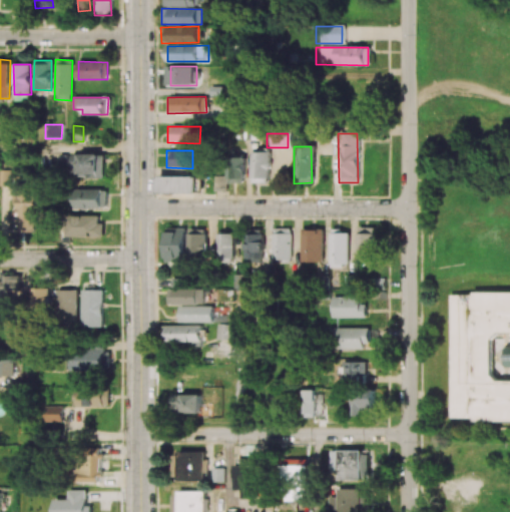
[(247,183),(267,182),(266,152),(246,152),(247,183)]
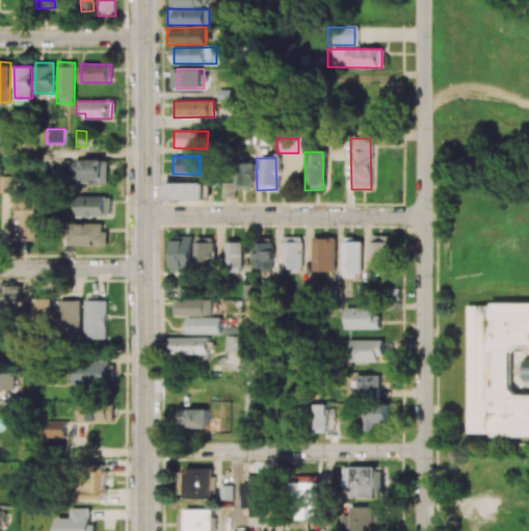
[(75,184),(108,183),(107,159),(74,160),(75,184)]
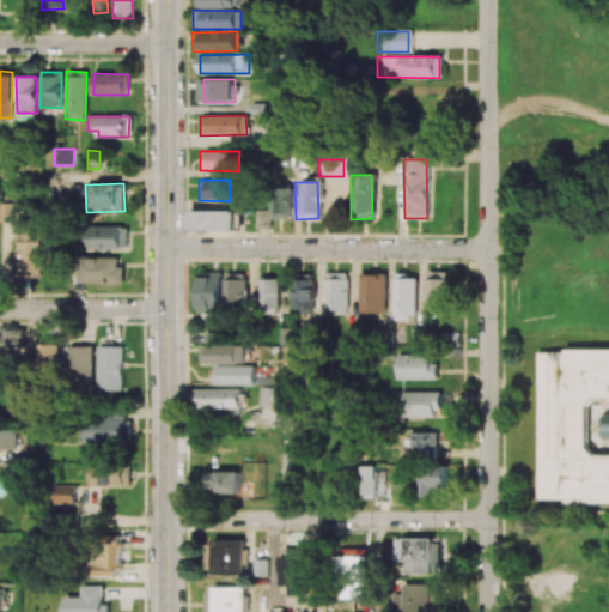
[(288,219),(288,188),(268,188),(268,219),(288,219)]
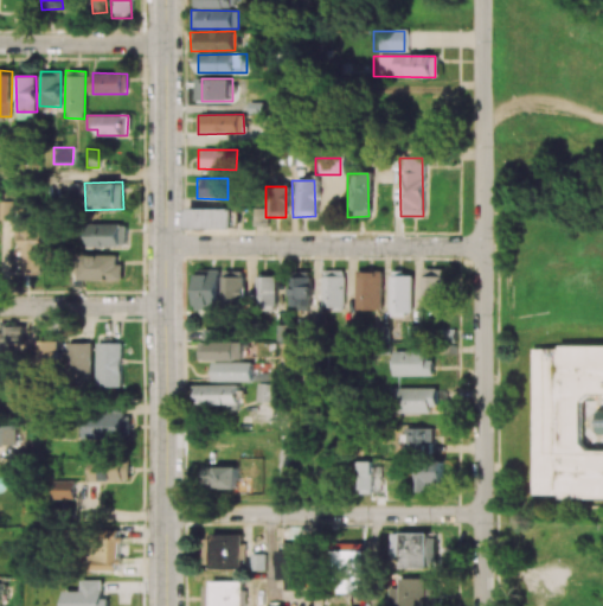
[(0,219),(10,221),(8,202),(0,202),(0,219)]
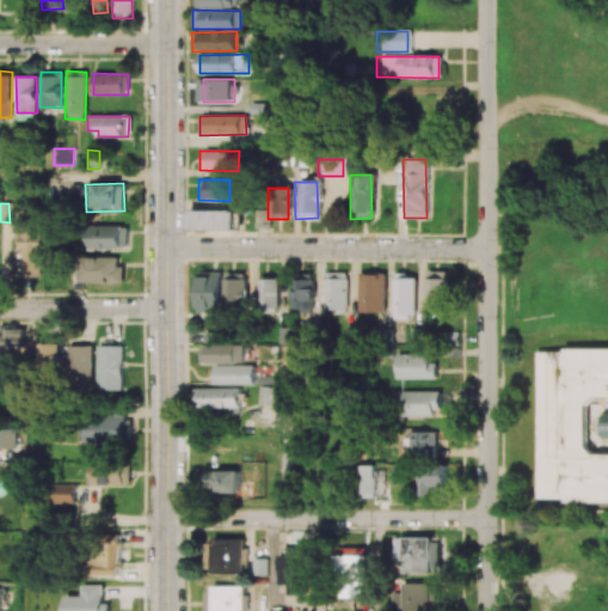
[(188,230),(233,231),(233,212),(188,211),(188,230)]
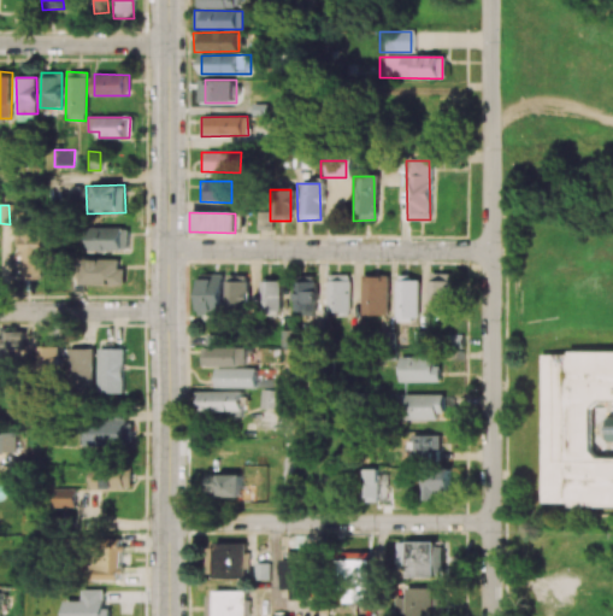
[(17,279),(36,280),(39,221),(12,221),(12,240),(19,240),(17,279)]
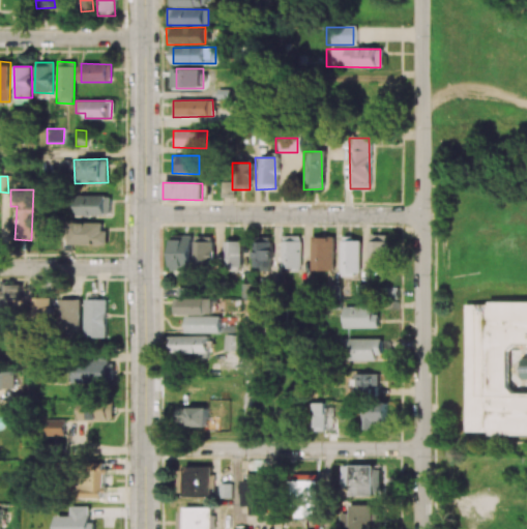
[(79,215),(110,216),(110,196),(79,196),(79,215)]
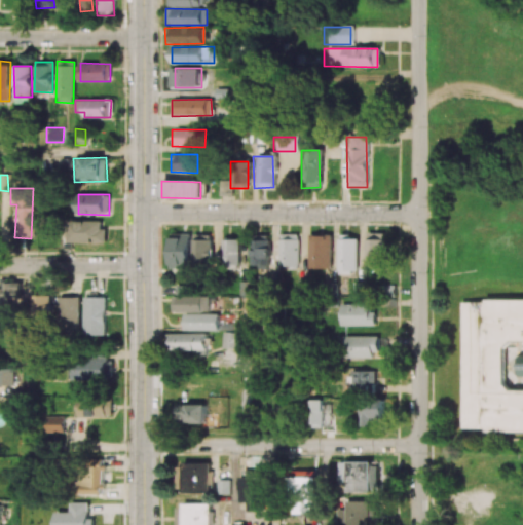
[(107,244),(107,229),(101,229),(101,221),(64,222),(64,245),(107,244)]
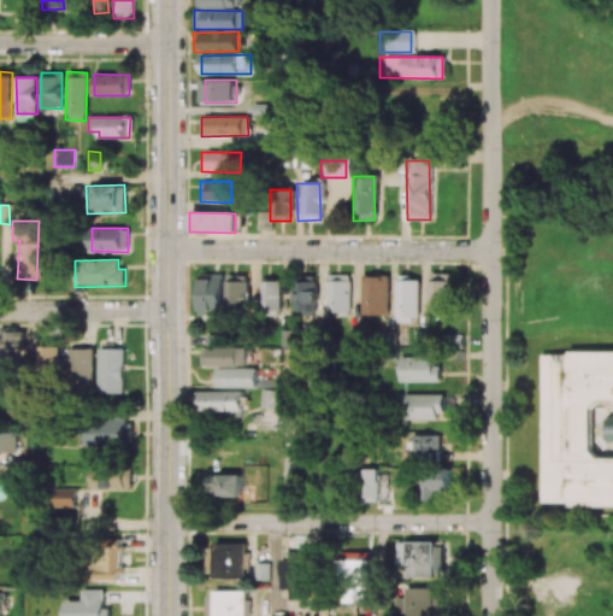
[(426,306),(449,306),(451,274),(428,274),(426,306)]
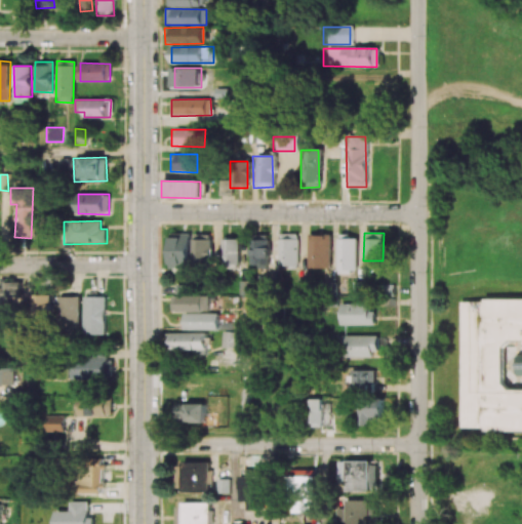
[(188,234),(168,234),(169,269),(189,269),(188,234)]
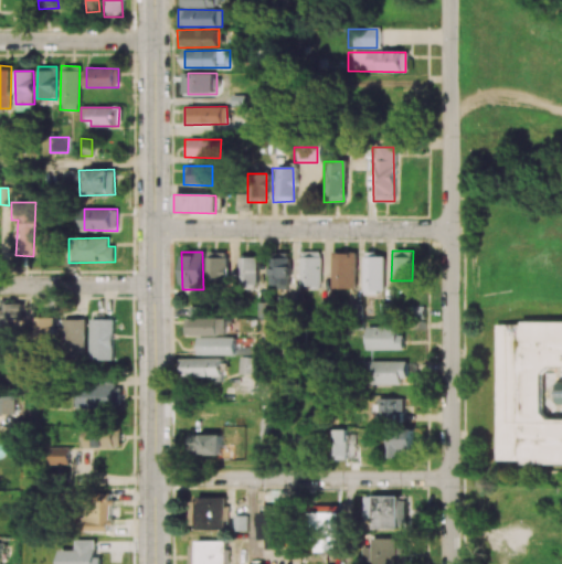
[(287,286),(287,253),(268,252),(267,285),(287,286)]
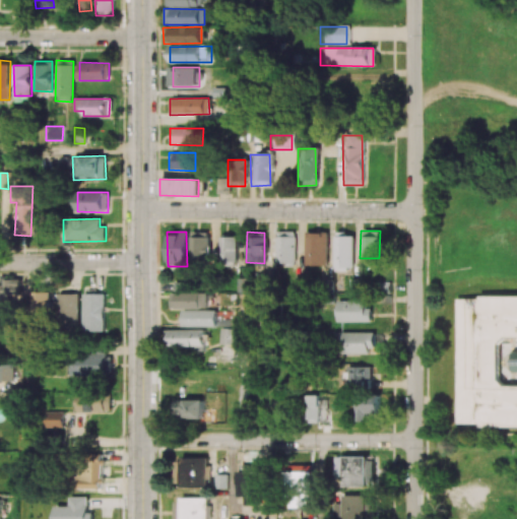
[(273,265),(294,265),(294,232),(273,232),(273,265)]
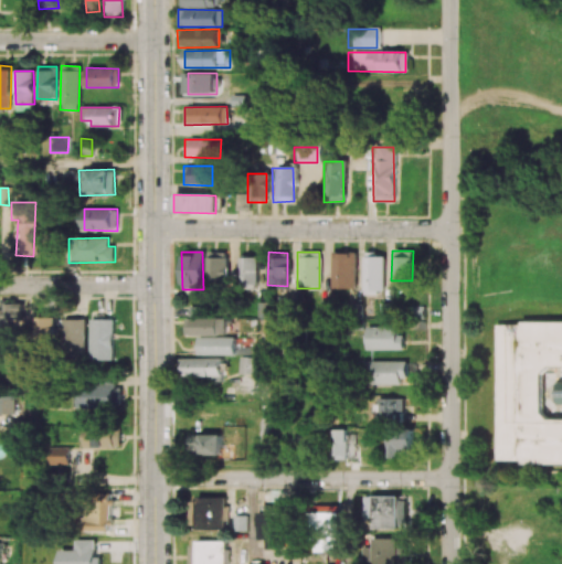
[(205,285),(224,285),(225,253),(205,253),(205,285)]
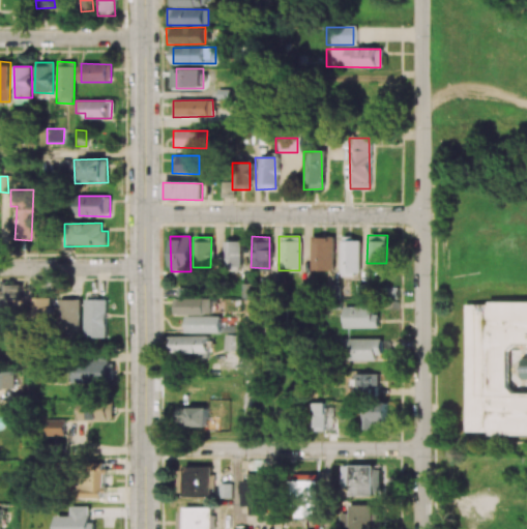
[(310,271),(332,270),(331,237),(309,237),(310,271)]
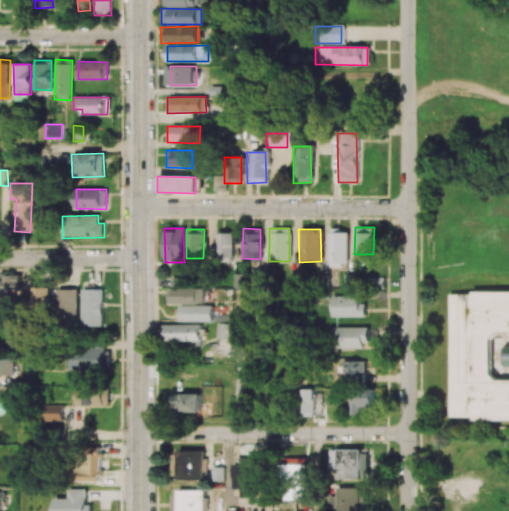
[(328,267),(347,266),(346,231),(327,231),(328,267)]
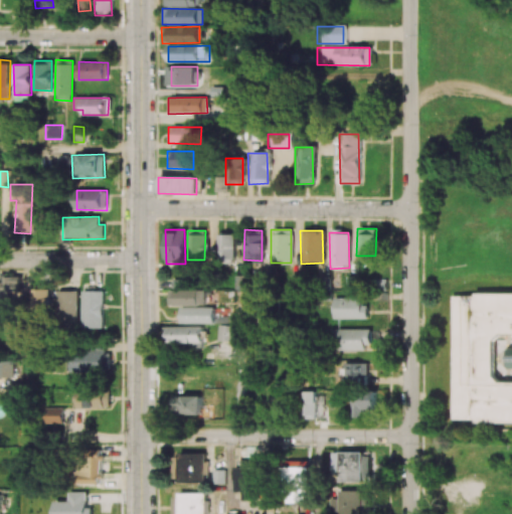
[(232,235),(217,234),(217,264),(231,264),(232,235)]
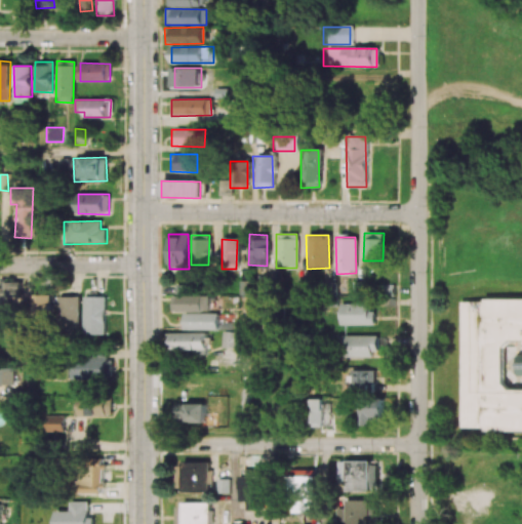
[(19,282),(0,282),(0,306),(19,306),(19,282)]
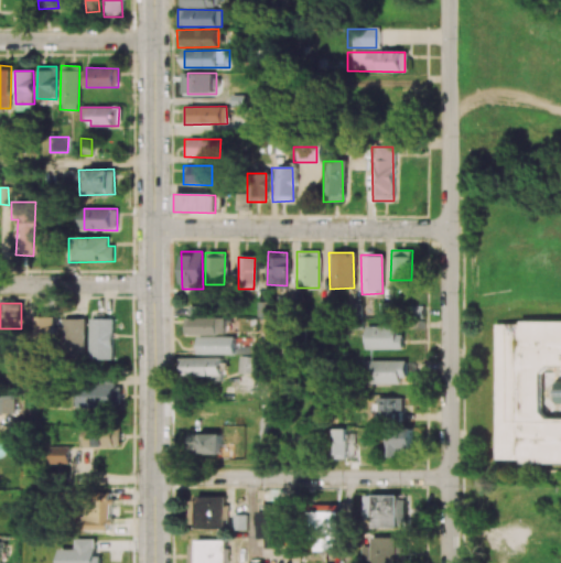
[(187,315),(204,316),(205,306),(187,305),(187,315)]
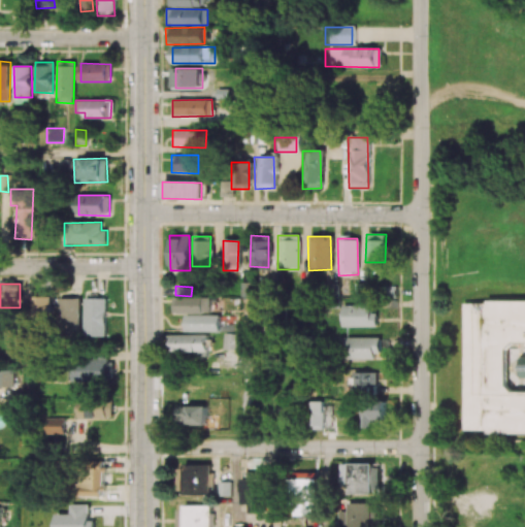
[(33,297),(32,319),(51,319),(51,297),(33,297)]
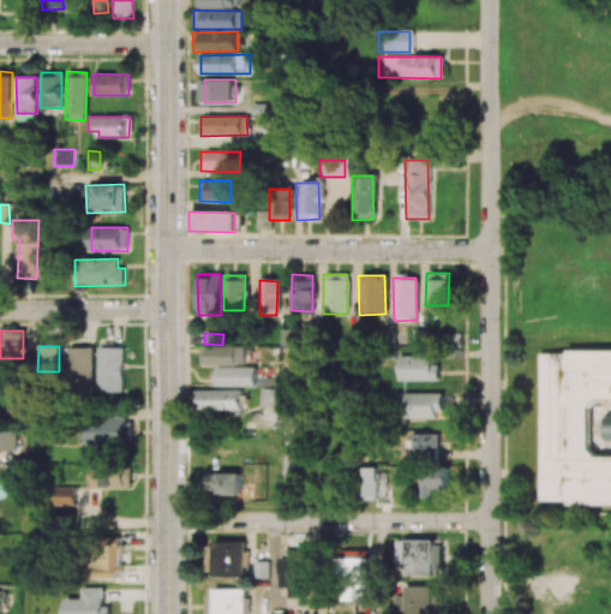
[(241,365),(243,346),(201,346),(199,365),(241,365)]
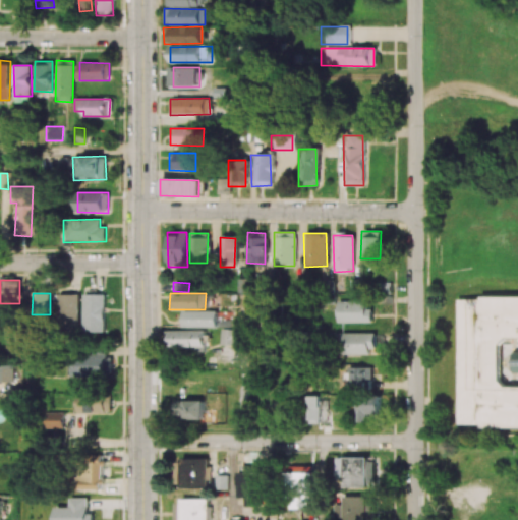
[(103,294),(81,295),(82,333),(103,333),(103,294)]
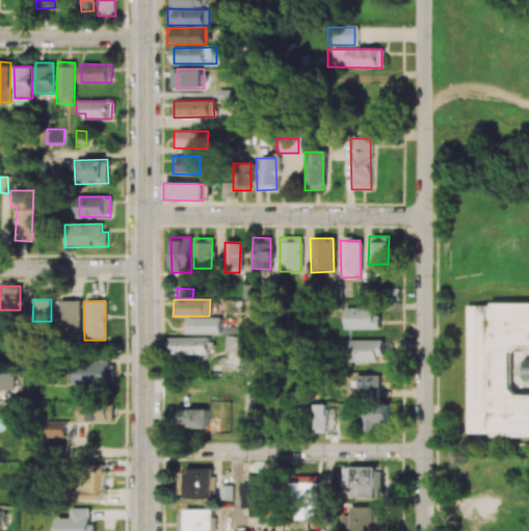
[(79,301),(59,301),(59,338),(79,338),(79,301)]
